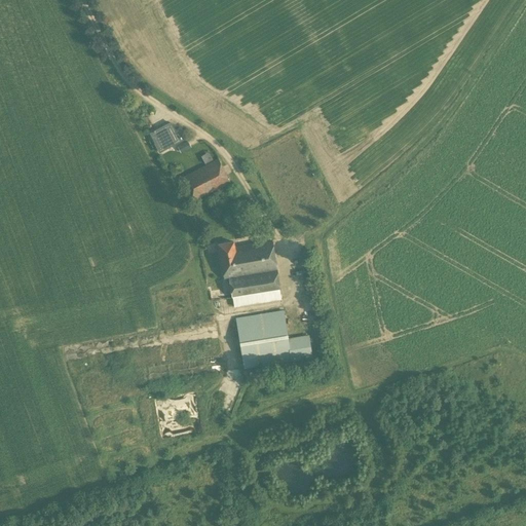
[(159,152),(185,138),(181,130),(176,134),(171,122),(150,133),(155,143),(159,152)]
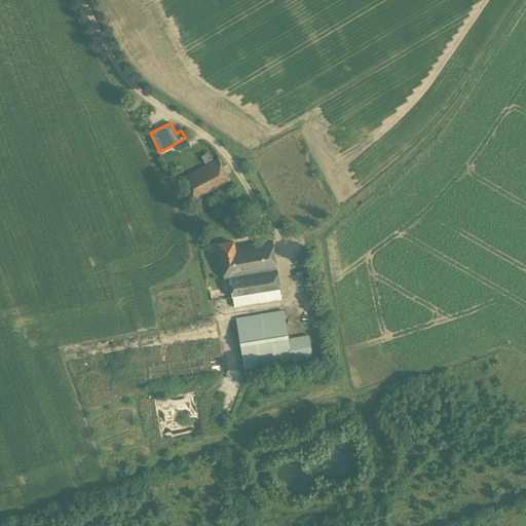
[(181,151),(190,146),(187,141),(178,146),(181,151)]
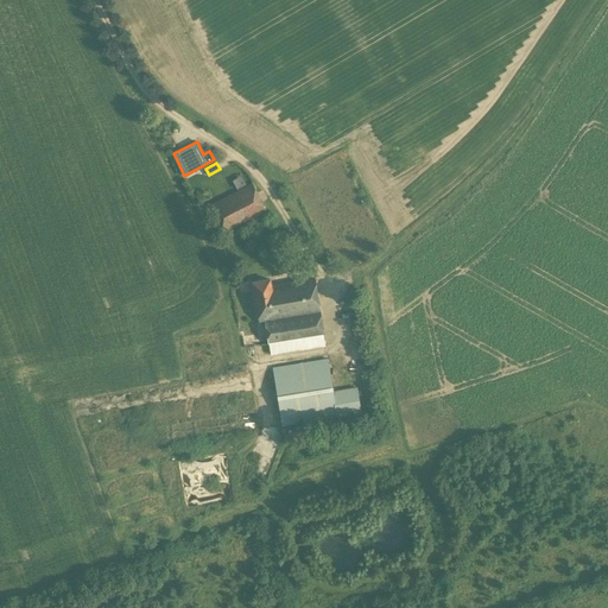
[(257,221),(268,215),(251,182),(239,188),(240,189),(210,204),(225,232),(254,217),(257,221)]
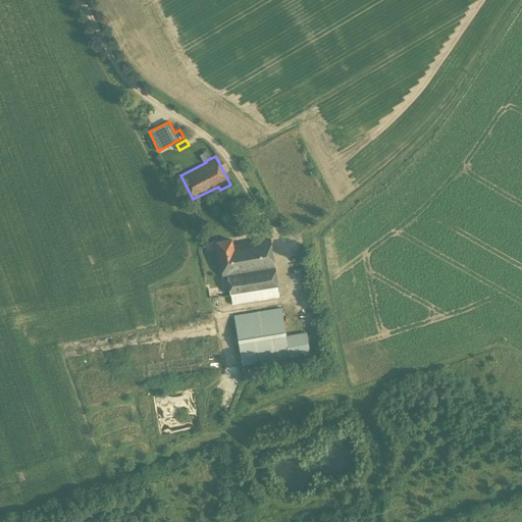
[(270,238),(232,244),(232,239),(215,242),(222,277),(226,276),(227,275),(231,304),(280,297),(270,238)]
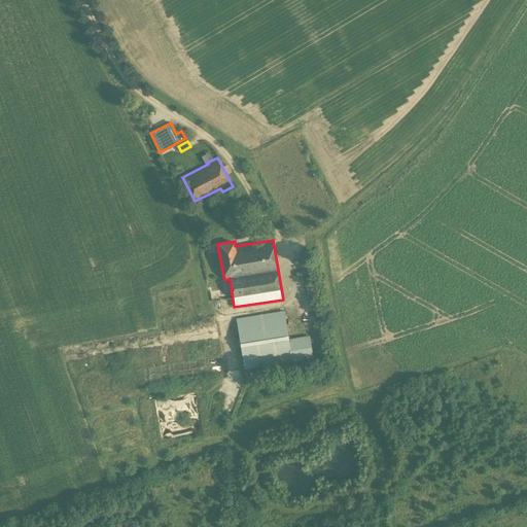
[(310,336),(288,339),(284,311),(236,318),(244,370),(313,358),(310,336)]
